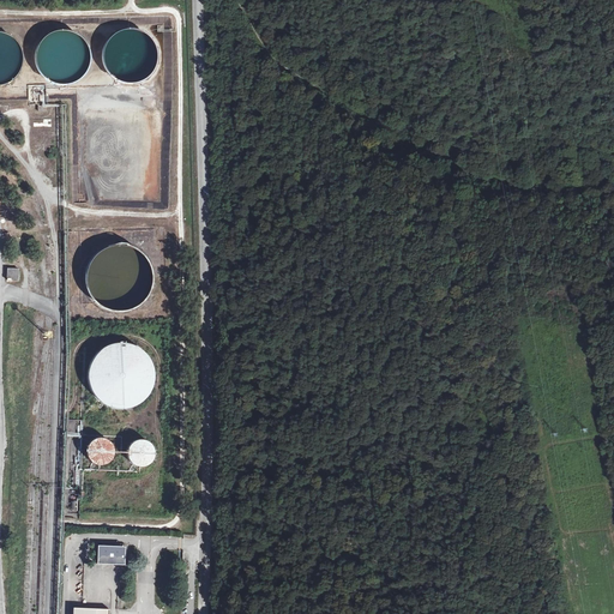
[(88,67),(90,59),(90,49),(86,41),(80,34),(72,30),(62,28),(54,29),(46,34),(40,41),(35,49),(35,58),(37,67),(42,74),(49,80),(58,83),(67,83),(76,80),(83,74),(88,67)]
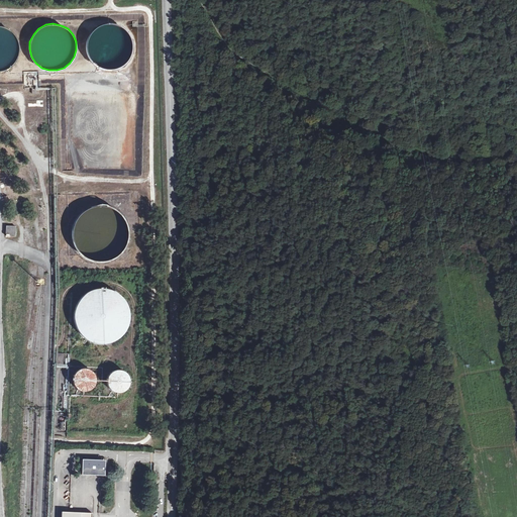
[(131,55),(133,47),(132,40),(129,33),(125,28),(119,25),(112,23),(105,24),(99,27),(94,31),(90,38),(89,45),(90,54),(94,60),(99,65),(106,68),(114,68),(121,66),(127,61),(131,55)]
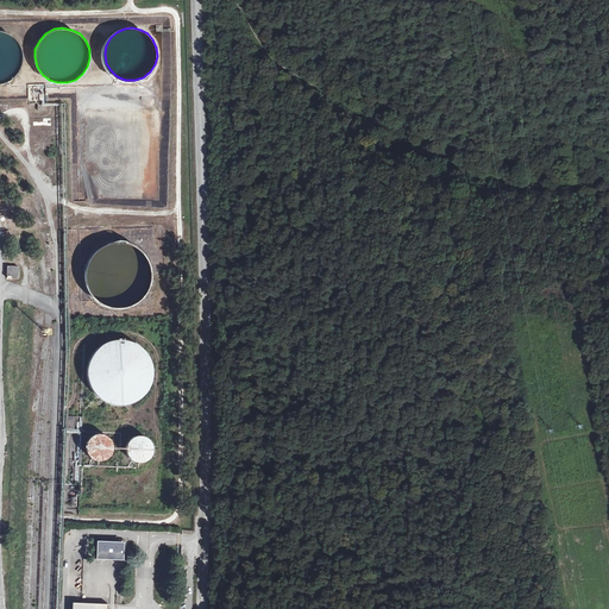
[(20,71),(23,62),(23,54),(19,45),(13,38),(5,33),(0,31),(0,86),(8,83),(16,79),(20,71)]
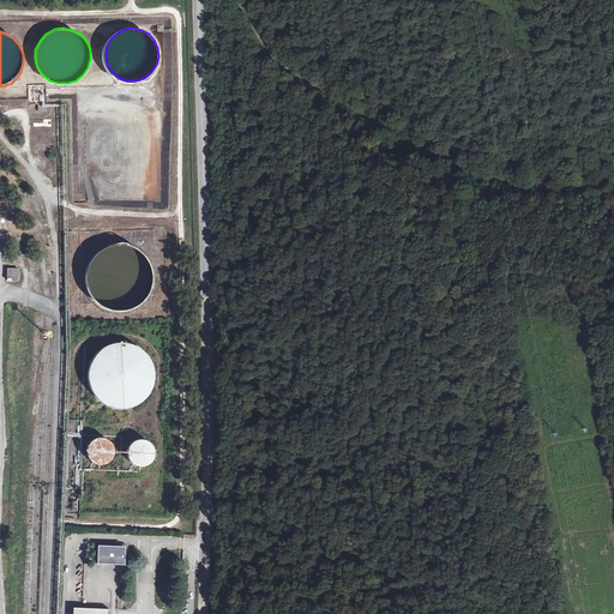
[(168,209),(168,199),(134,200),(134,209),(168,209)]
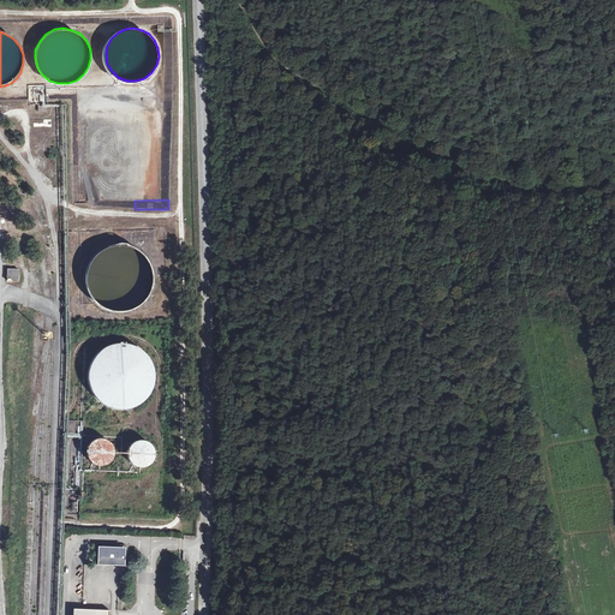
[(153,294),(156,282),(156,272),(153,261),(145,251),(135,245),(124,243),(113,244),(102,249),(94,256),(88,267),(87,278),(89,290),(94,299),(102,308),(113,311),(125,312),(136,309),(145,303),(153,294)]
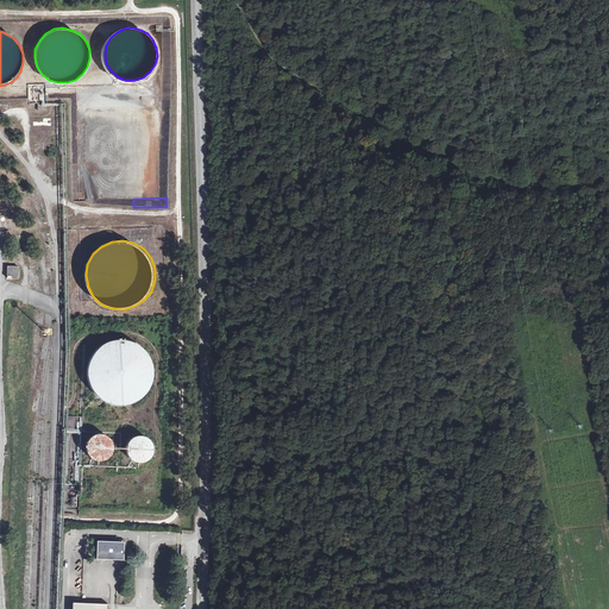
[(22,271),(10,271),(10,283),(20,284),(22,271)]
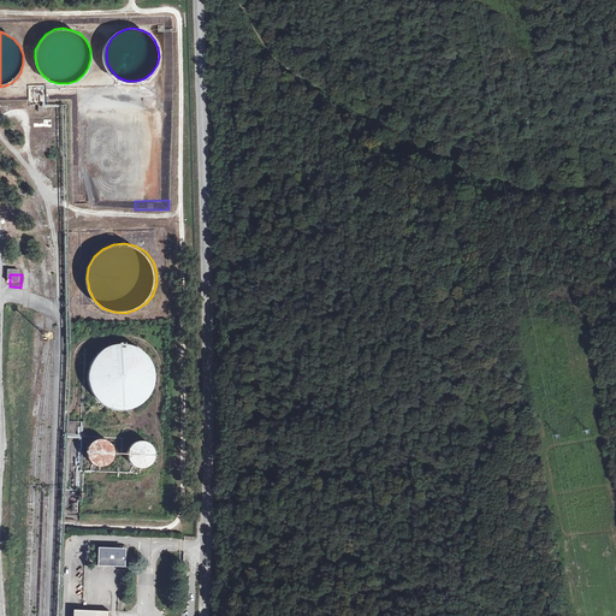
[(153,390),(155,380),(154,371),(150,361),(143,354),(135,348),(124,347),(114,348),(105,353),(98,360),(94,369),(93,380),(95,390),(101,398),(108,404),(118,408),(129,408),(138,406),(147,398),(153,390)]
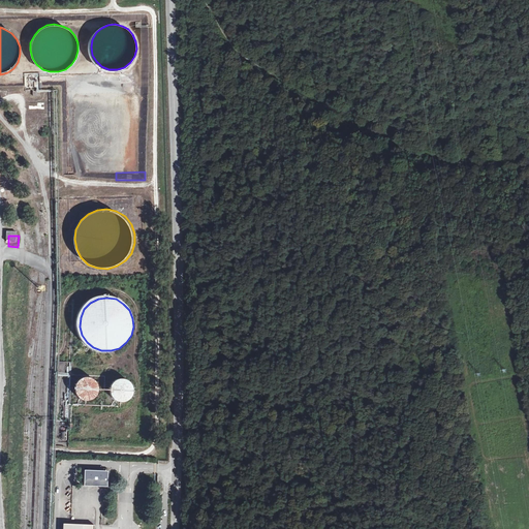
[(98,395),(99,391),(99,386),(97,383),(95,380),(91,378),(88,378),(84,378),(80,380),(78,383),(76,387),(75,391),(76,395),(79,398),(82,400),(86,401),(90,401),(93,400),(96,398),(98,395)]
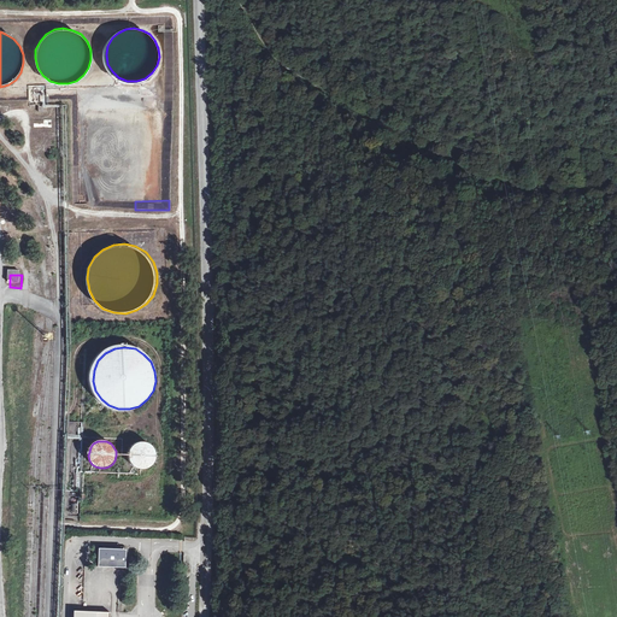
[(154,460),(156,456),(156,452),(154,448),(151,445),(147,444),(144,442),(140,442),(136,445),(134,447),(131,451),(130,454),(131,459),(134,463),(136,465),(141,468),(145,468),(148,466),(152,464),(154,460)]
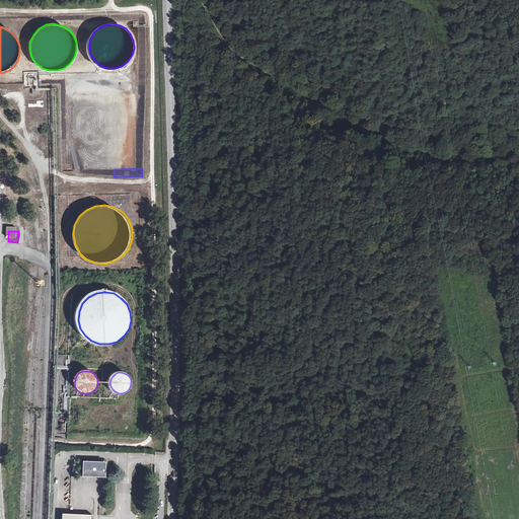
[(82,464),(81,482),(104,483),(104,466),(82,464)]
